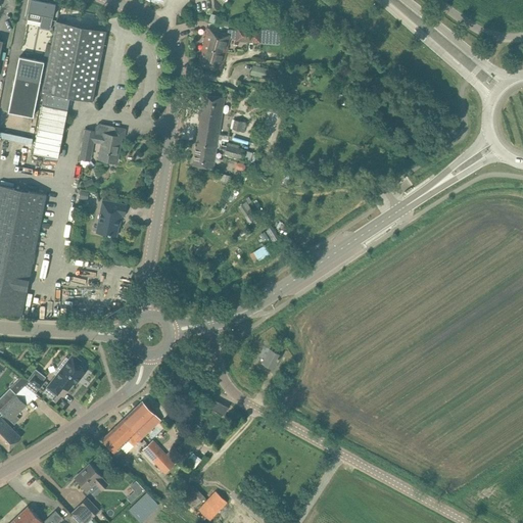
[(55,4),(34,0),(31,0),(29,12),(42,15),(40,28),(50,30),(55,4)]
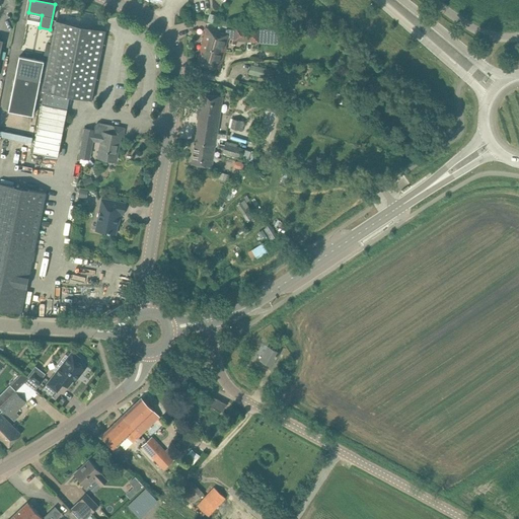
[(43,103),(38,128),(33,151),(58,156),(62,132),(67,107),(69,96),(92,100),(105,30),(56,20),(40,102),(43,103)]
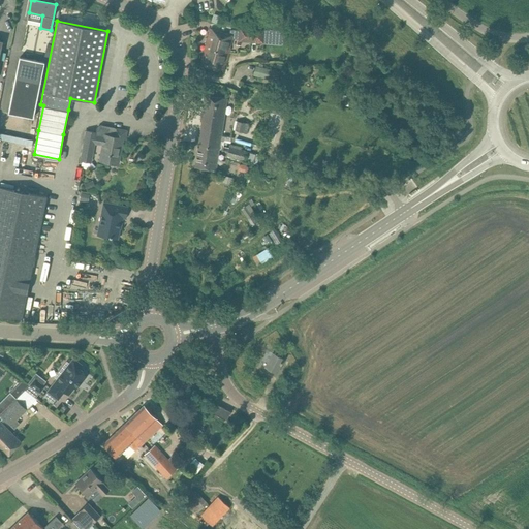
[(200,64),(210,67),(213,56),(215,56),(222,32),(211,28),(200,64)]
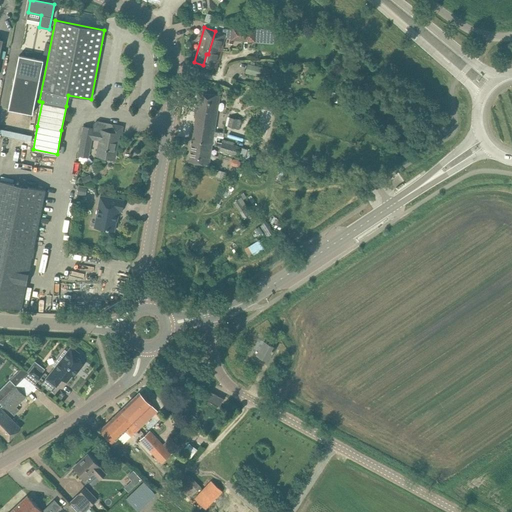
[(243,28),(242,41),(251,41),(252,29),(243,28)]
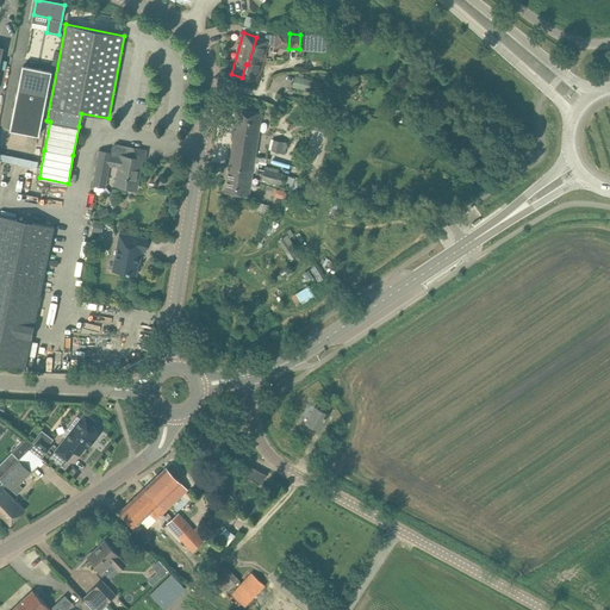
[(305,35),(304,50),(319,50),(324,47),(325,35),(306,33),(305,35)]
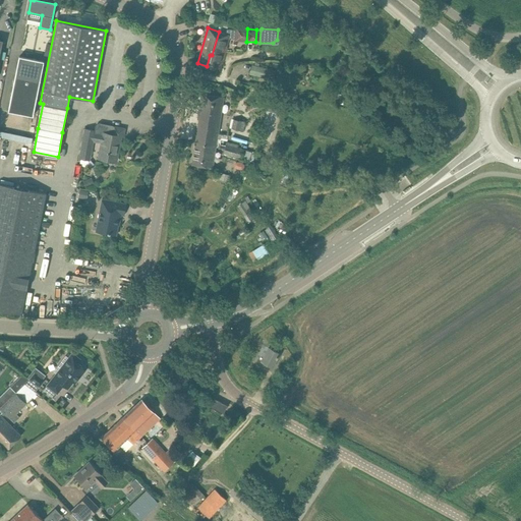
[(221,70),(227,47),(230,39),(235,39),(236,31),(227,30),(226,34),(219,32),(212,55),(210,55),(207,66),(221,70)]
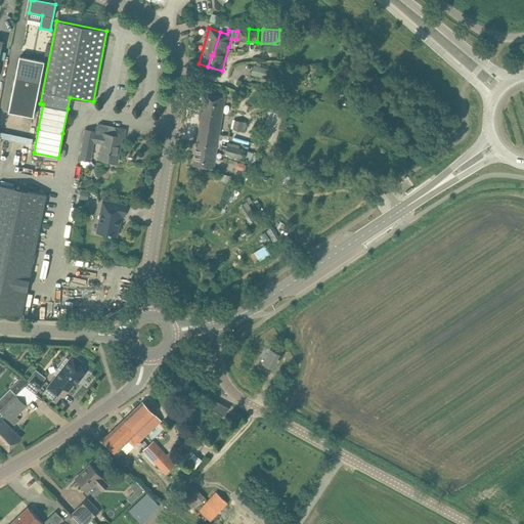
[(34,116),(44,61),(19,56),(8,112),(34,116)]
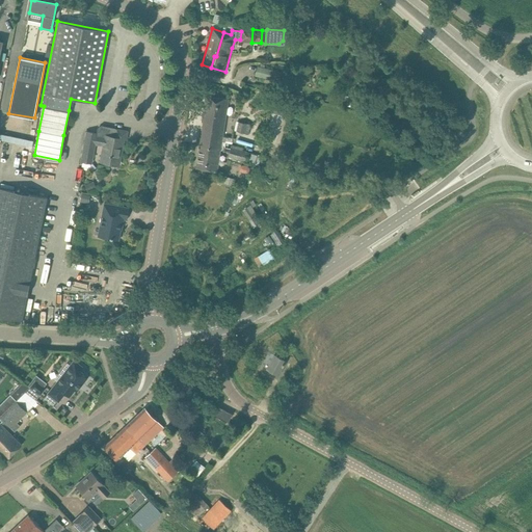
[(255,76),(278,82),(281,73),(264,68),(265,65),(261,64),(260,67),(257,67),(255,76)]
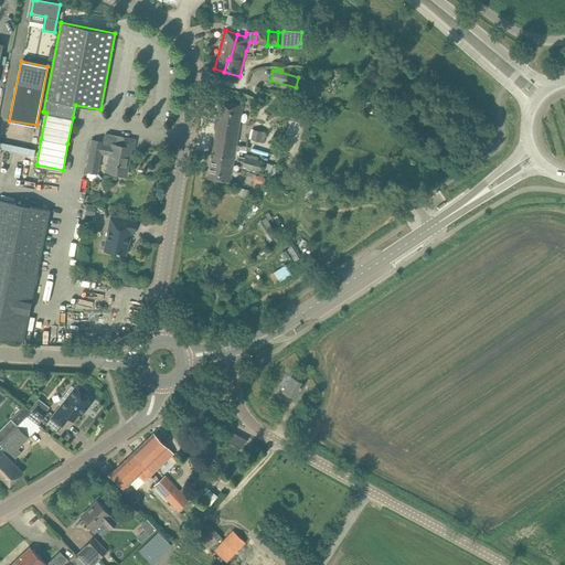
[(243,105),(230,103),(219,102),(214,129),(215,129),(214,142),(236,146),(243,105)]
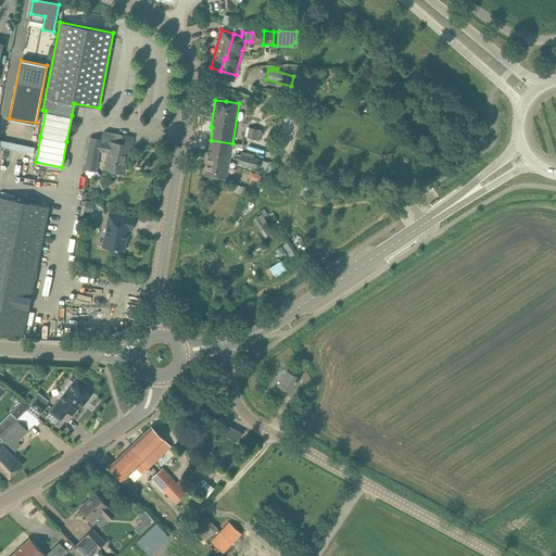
[(250,128),(248,137),(261,140),(262,130),(257,129),(250,128)]
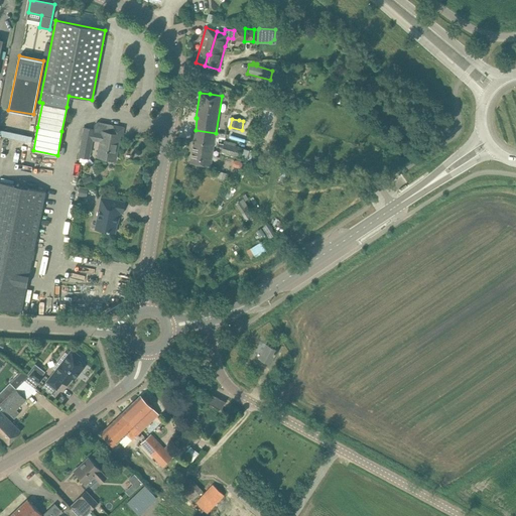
[(102,133),(94,132),(94,129),(85,127),(79,156),(89,158),(92,139),(101,141),(98,157),(103,158),(113,160),(116,144),(118,144),(120,135),(123,136),(124,127),(112,125),(111,133),(103,131),(102,133)]
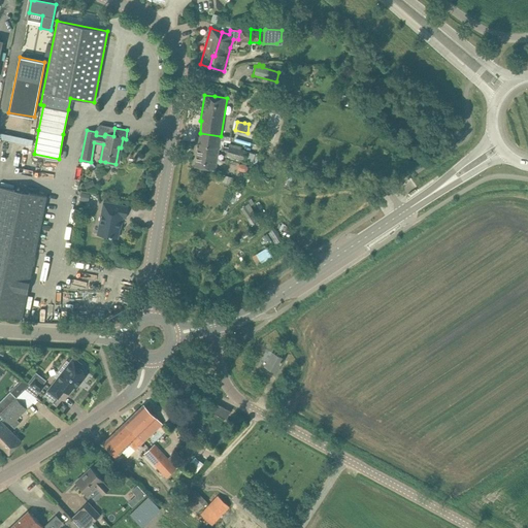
[(0,137),(2,138),(0,146),(0,156),(29,162),(33,138),(0,131),(0,137)]
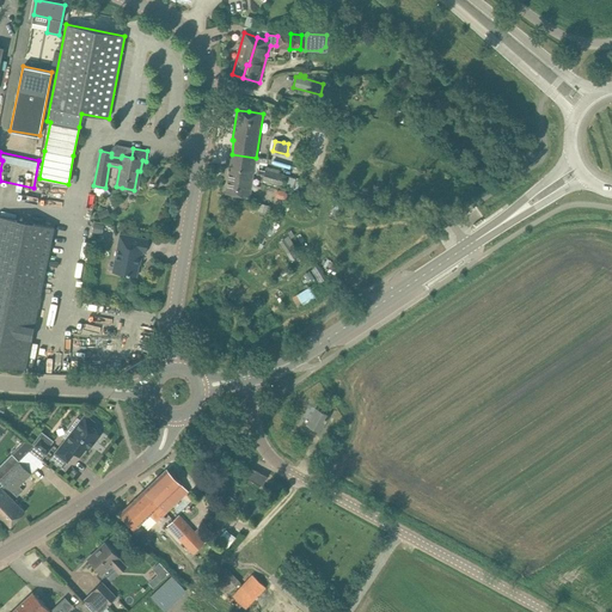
[(250,197),(256,158),(232,154),(226,194),(250,197)]
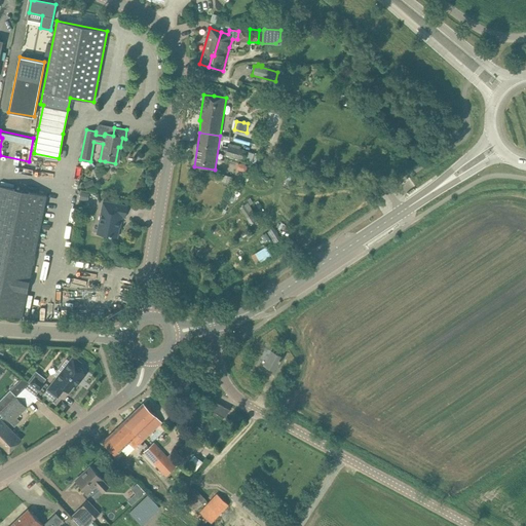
[(246,151),(229,146),(226,155),(242,160),(246,151)]
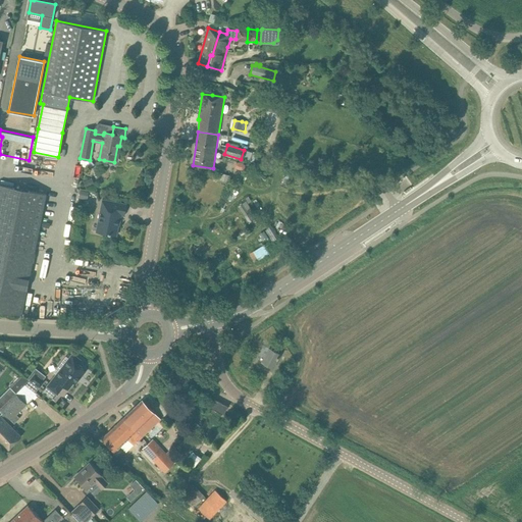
[(219,178),(229,183),(230,175),(221,172),(219,178)]
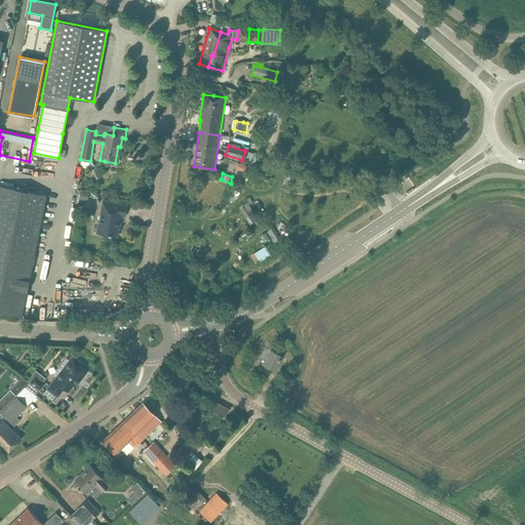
[(90,179),(84,182),(86,189),(92,187),(90,179)]
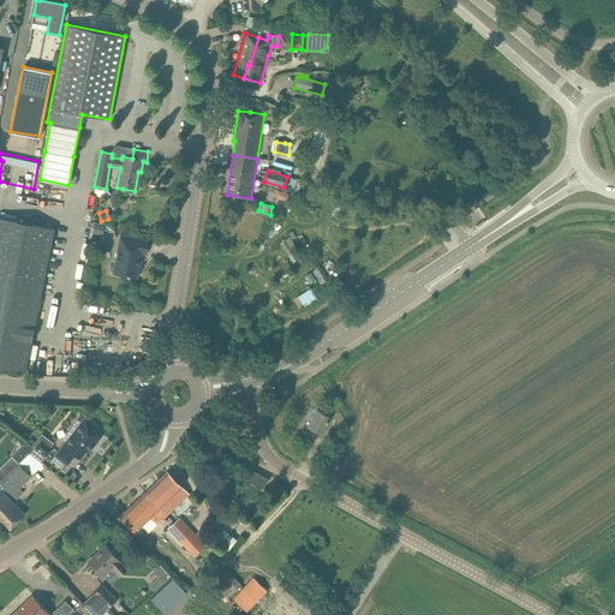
[(55,228),(43,226),(0,218),(0,365),(27,371),(55,228)]
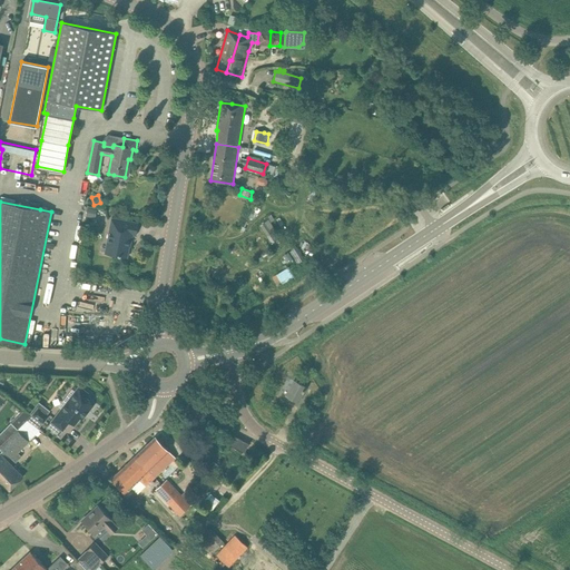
[(88,207),(86,216),(94,217),(95,208),(88,207)]
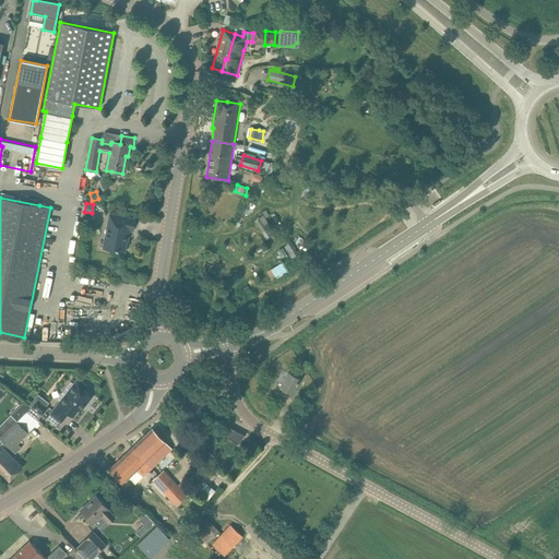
[(126,240),(127,229),(133,230),(135,218),(109,214),(103,249),(125,252),(127,240),(126,240)]
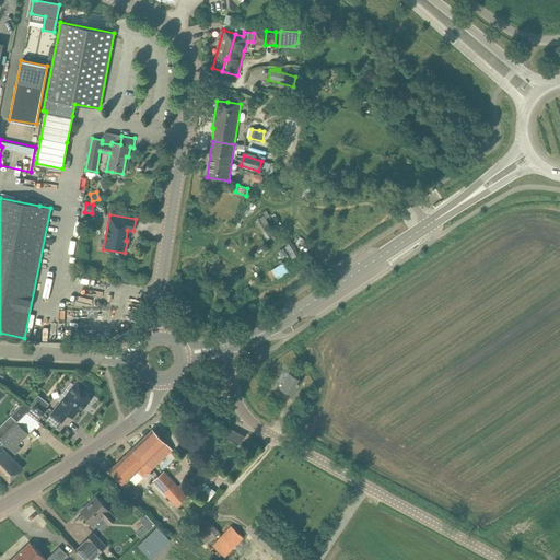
[(265,216),(255,221),(267,238),(271,236),(267,230),(271,226),(265,216)]
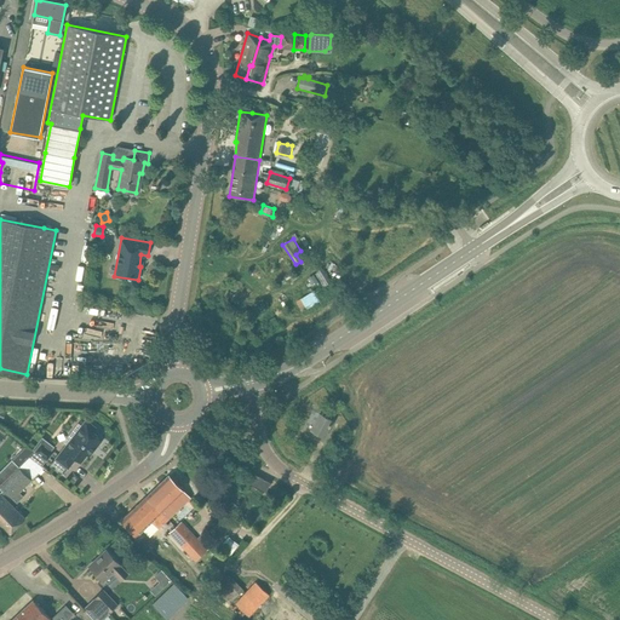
[(322,287),(331,281),(322,268),(314,274),(322,287)]
